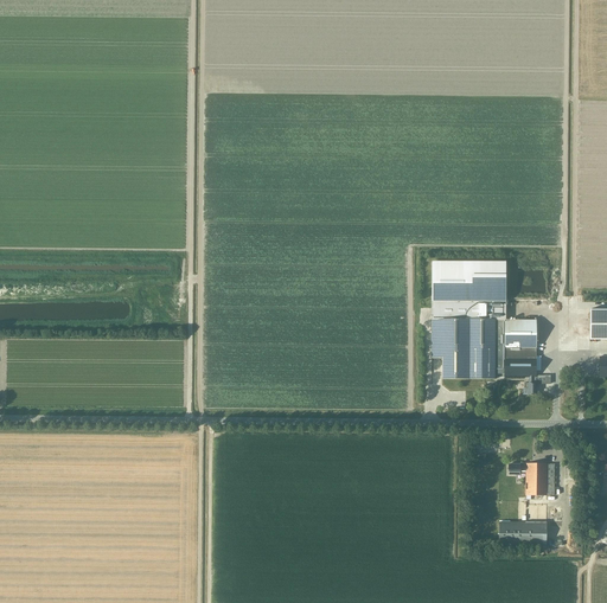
[(432,260),(432,316),(442,316),(505,316),(506,316),(506,260),(432,260)]
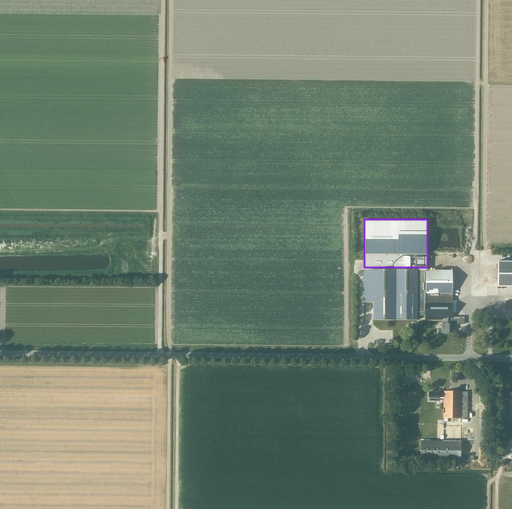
[(364,285),(364,300),(373,300),(373,316),(417,316),(417,315),(425,315),(446,315),(450,315),(452,315),(452,268),(427,267),(426,267),(373,267),(364,267),(364,285)]
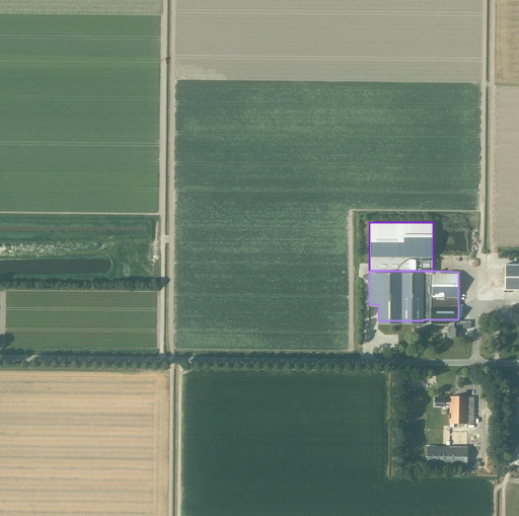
[(447,329),(447,335),(451,335),(457,335),(457,324),(456,324),(456,319),(452,319),(452,324),(448,324),(448,325),(448,329),(447,329)]
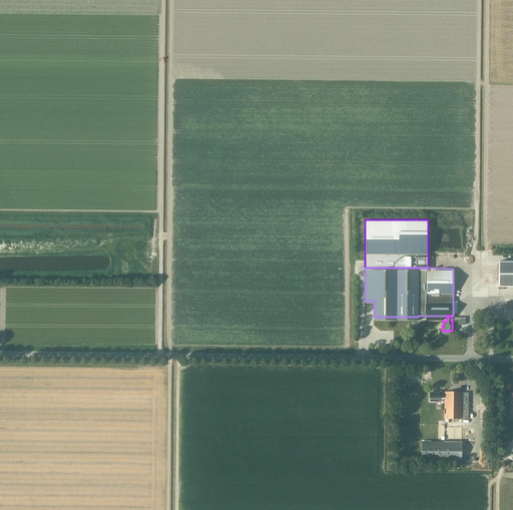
[(444,395),(444,416),(445,416),(462,416),(468,416),(469,390),(444,389),(445,391),(444,395)]
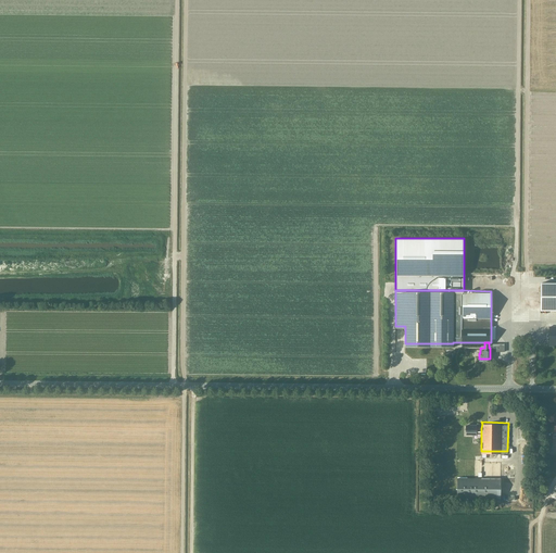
[(466,423),(466,429),(466,431),(467,432),(472,432),(476,429),(476,428),(481,428),(482,424),(477,424),(477,423),(466,423)]
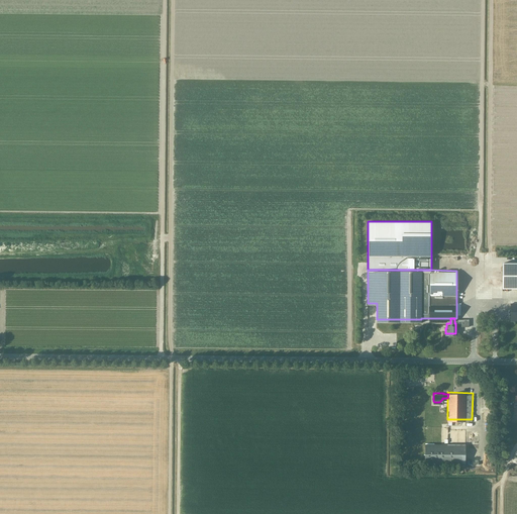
[(425,442),(425,463),(466,463),(466,442),(425,442)]
